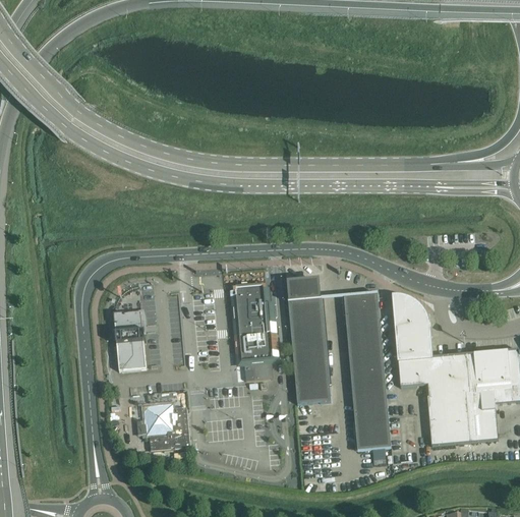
[(297,403),(330,400),(321,297),(319,297),(318,280),(289,282),(290,299),(287,299),(297,403)]
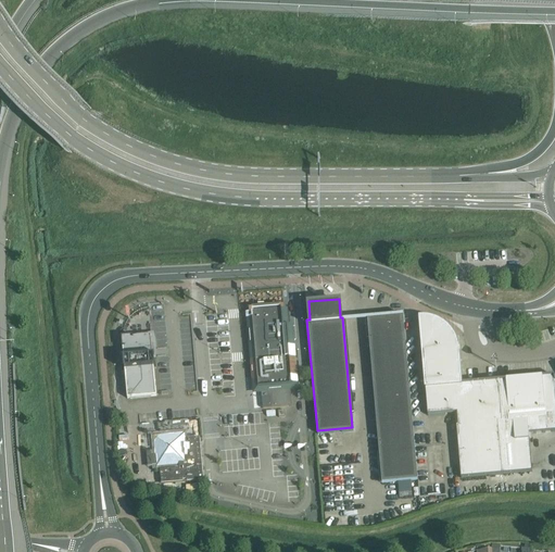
[(254,386),(292,383),(290,356),(291,356),(291,350),(287,350),(282,302),(248,305),(254,386)]
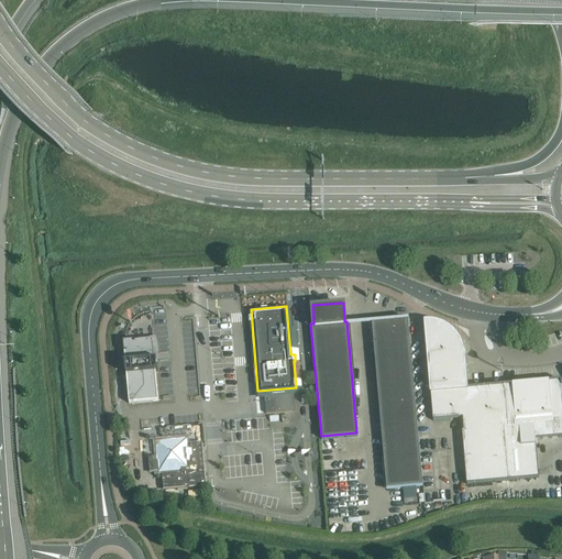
[(140,321),(147,314),(140,307),(133,314),(140,321)]
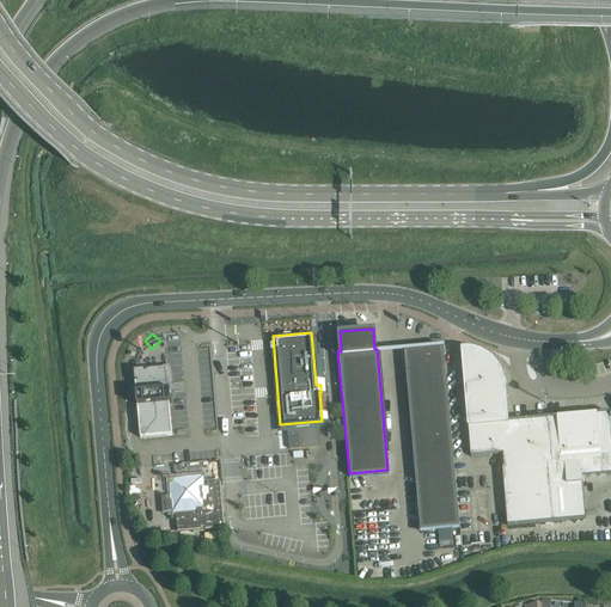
[(390,344),(409,345),(409,335),(391,335),(390,344)]
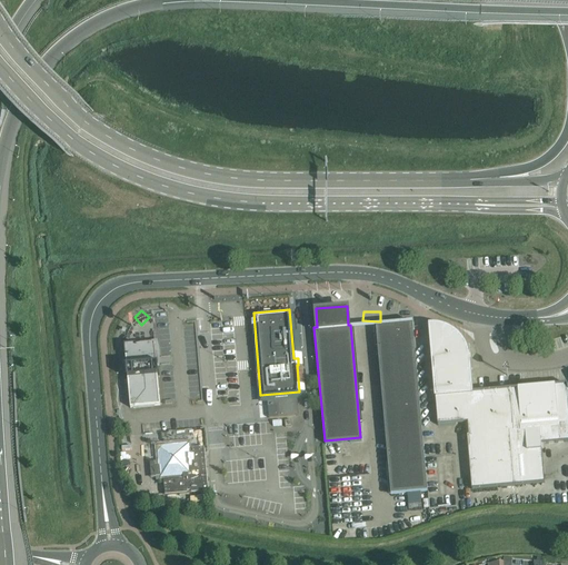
[(390,491),(427,487),(412,329),(411,319),(412,319),(411,318),(405,319),(405,320),(376,323),(377,334),(390,491)]
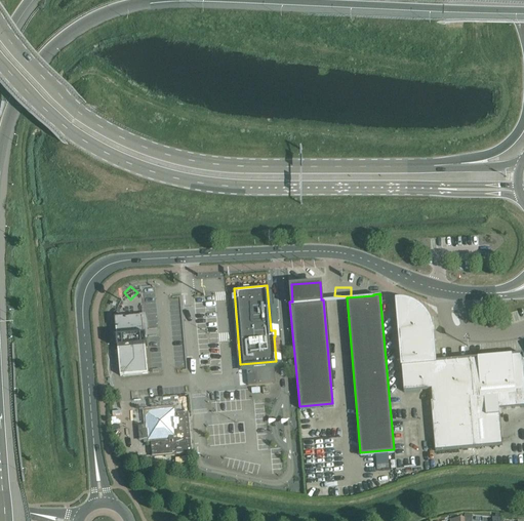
[(473,394),(470,356),(435,359),(434,346),(433,334),(432,325),(432,323),(431,320),(430,317),(429,315),(427,312),(426,310),(424,308),(421,306),(419,304),(417,302),(414,301),(412,299),(409,298),(406,297),(404,296),(401,296),(398,296),(396,296),(396,295),(395,295),(403,389),(431,386),(432,398),(430,398),(435,447),(474,444),(469,395),(473,394)]
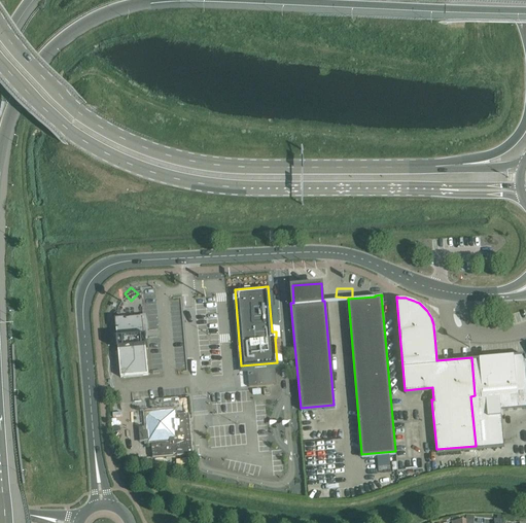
[(117,347),(117,349),(117,352),(118,352),(119,374),(147,372),(145,344),(147,344),(146,333),(143,333),(142,334),(140,329),(141,328),(142,327),(143,326),(143,325),(142,317),(142,314),(126,315),(125,314),(114,315),(114,319),(115,319),(115,326),(116,330),(115,330),(115,334),(116,334),(116,336),(117,347)]
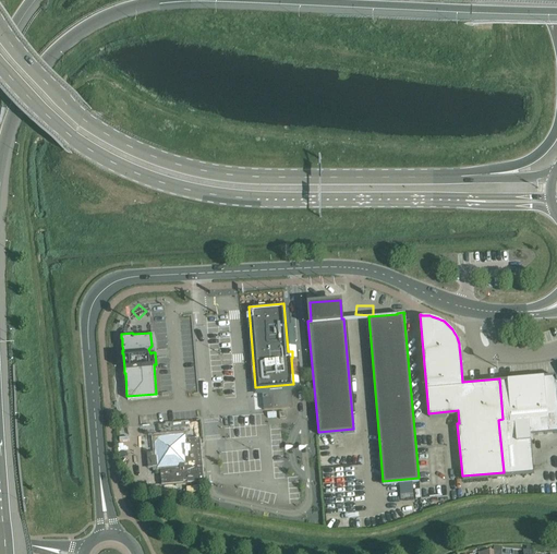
[(507,377),(499,378),(503,419),(498,420),(504,472),(533,469),(530,431),(556,429),(556,392),(555,374),(543,374),(507,377)]
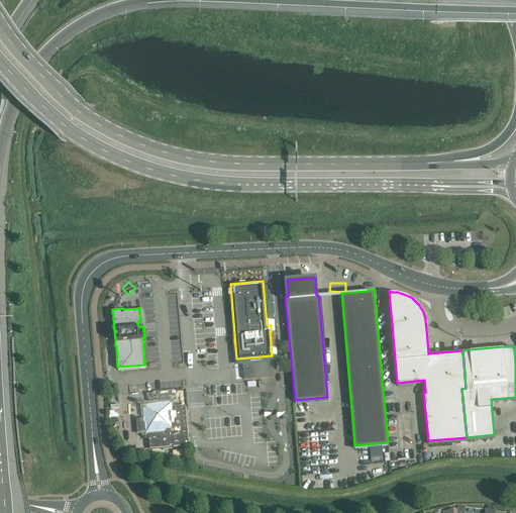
[(172,435),(172,436),(173,443),(189,442),(185,402),(174,403),(175,405),(171,405),(171,399),(147,401),(142,407),(143,416),(140,416),(139,416),(135,416),(136,429),(141,429),(140,428),(144,428),(144,430),(149,429),(149,433),(147,433),(149,445),(169,444),(169,435),(172,435)]
